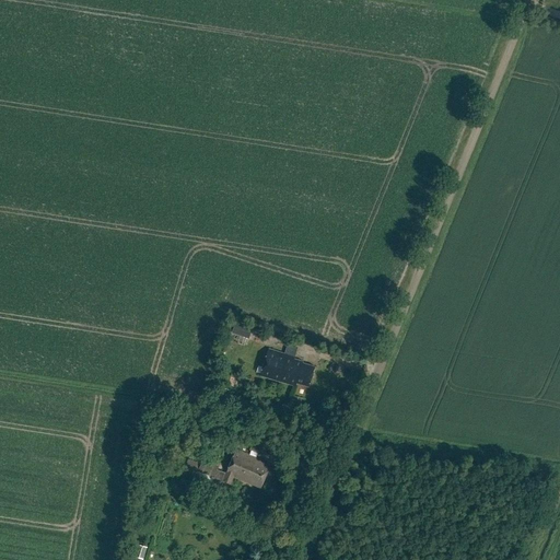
[(246,325),(230,321),(226,330),(244,336),(246,325)]
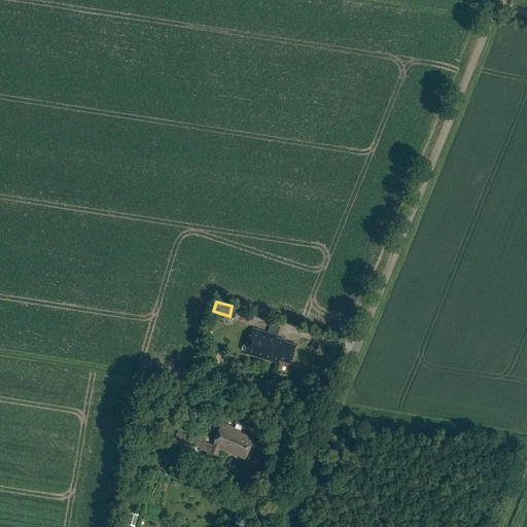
[(278,335),(253,327),(246,353),(277,361),(278,359),(291,362),(296,344),(284,341),(285,339),(277,337),(278,335)]
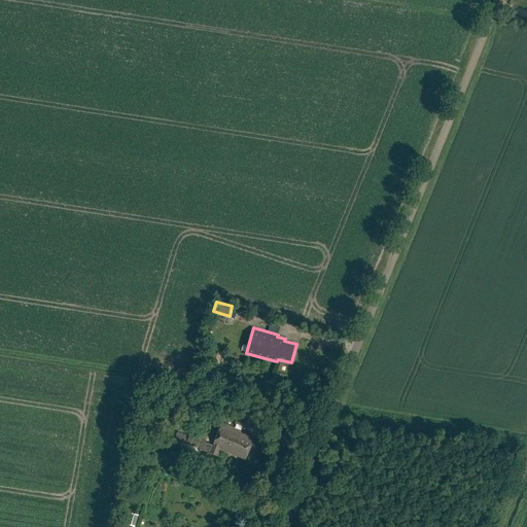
[(214,445),(245,458),(254,437),(244,433),(245,430),(223,422),(214,445)]
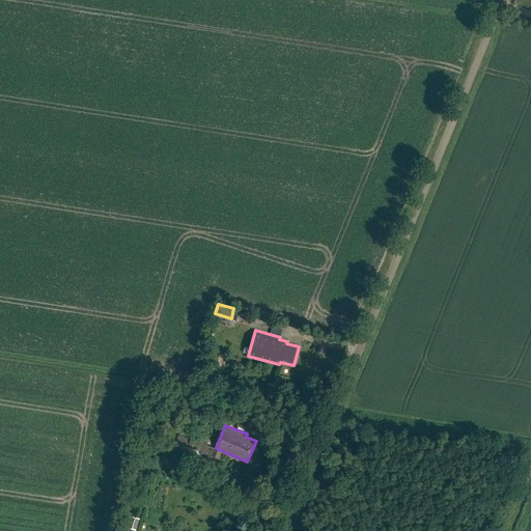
[(192,436),(180,431),(178,438),(189,443),(188,445),(203,451),(207,441),(192,435),(192,436)]
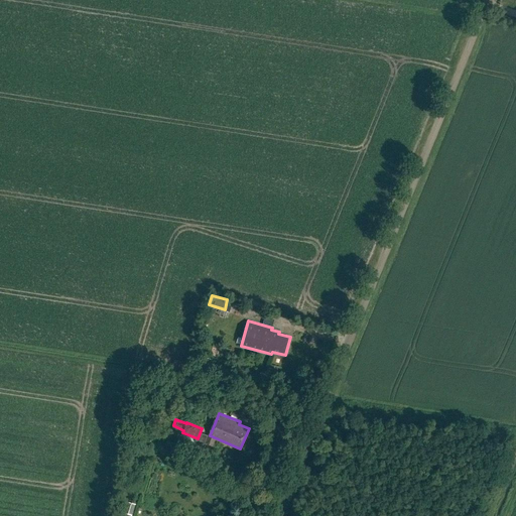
[(165,442),(191,455),(197,441),(170,430),(165,442)]
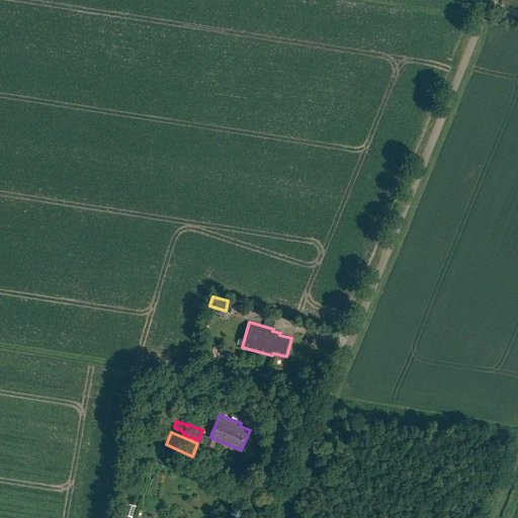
All buildings are outlined.
